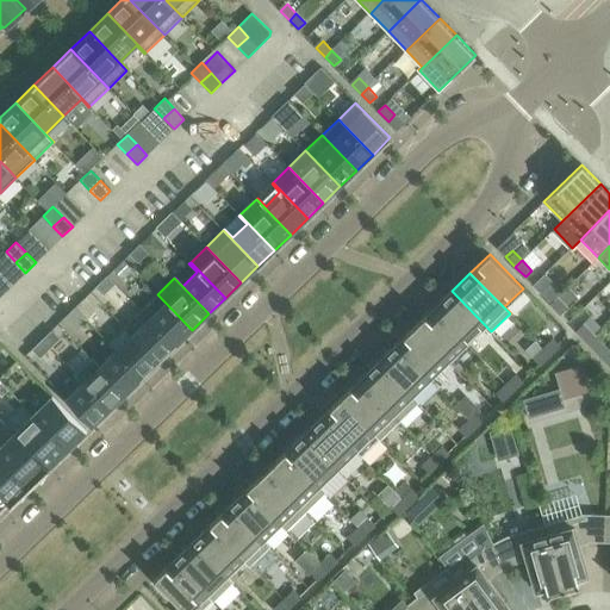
[(558,297),(548,287),(541,293),(551,304),(558,297)]
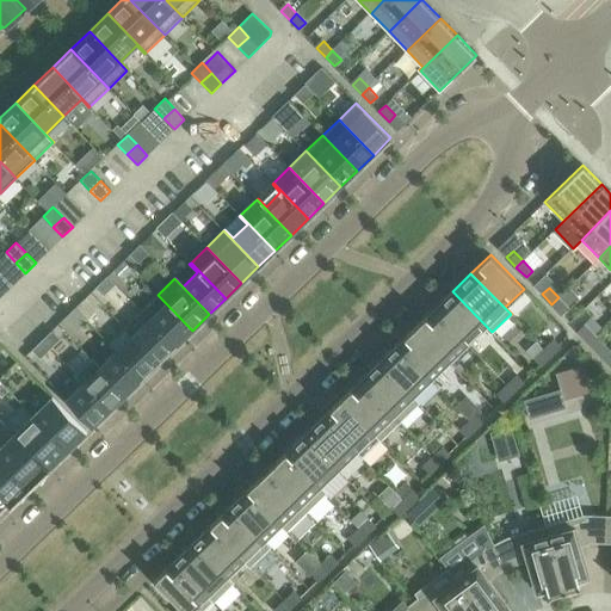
[(492,332),(452,291),(433,309),(467,344),(485,327),(491,334),(492,332)]
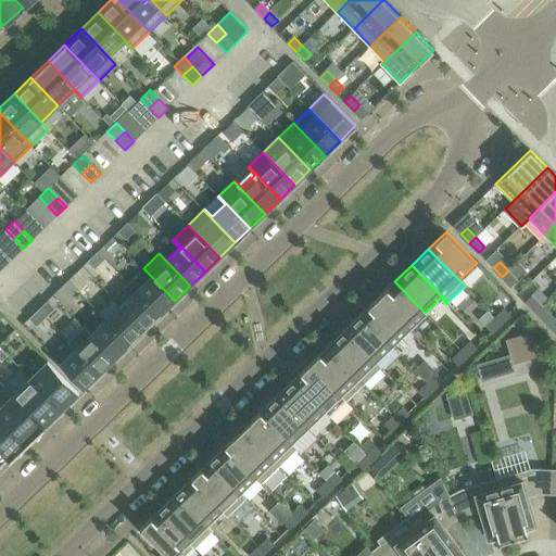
[(175,301),(143,268),(142,269),(150,277),(137,289),(129,281),(128,282),(160,315),(175,301)]
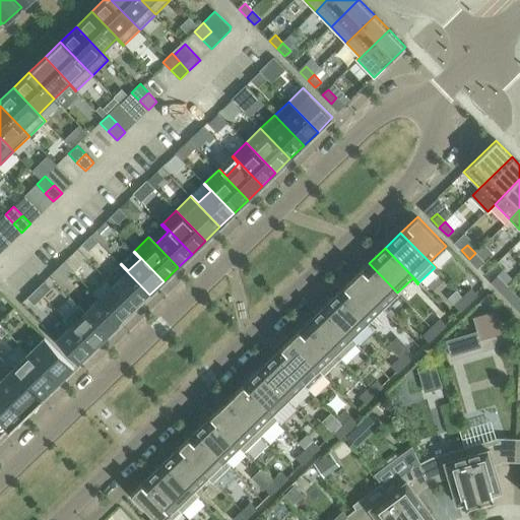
[(483,262),(475,253),(469,259),(478,267),(483,262)]
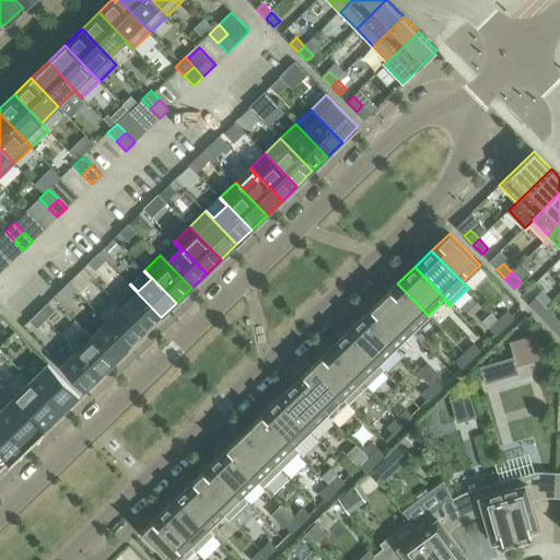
[(428,315),(397,283),(381,300),(411,331),(428,315)]
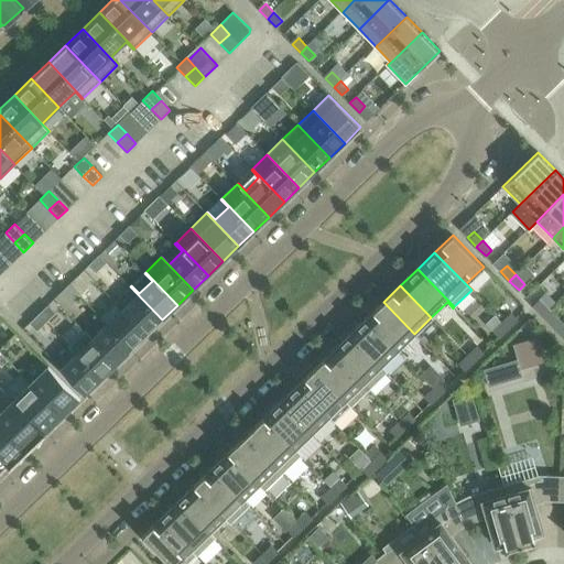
[(147,335),(162,320),(130,286),(115,302),(147,335)]
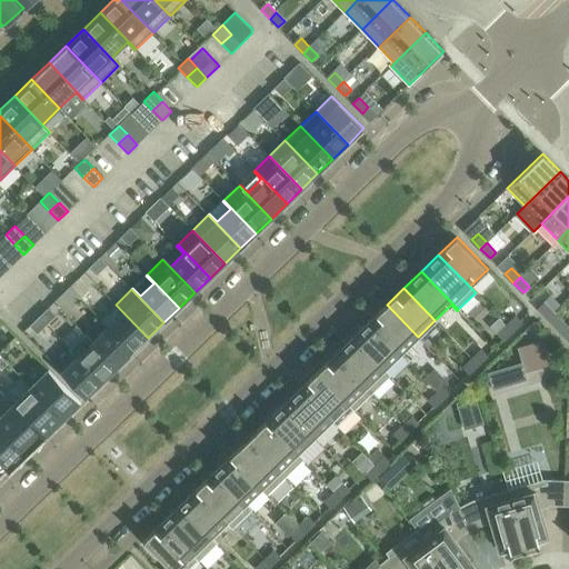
[(553,311),(545,302),(538,308),(547,318),(553,311)]
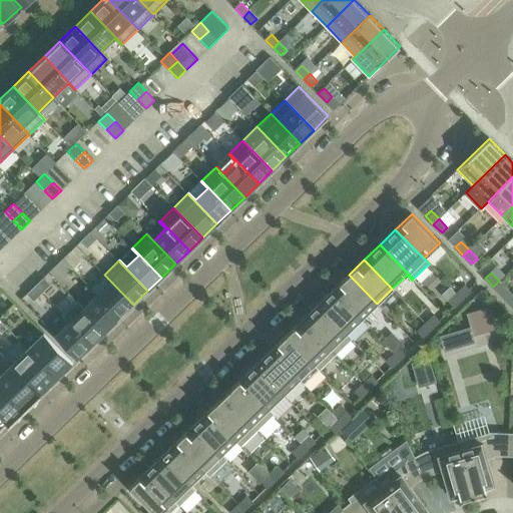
[(133,305),(104,275),(103,276),(110,283),(97,295),(120,318),(133,305)]
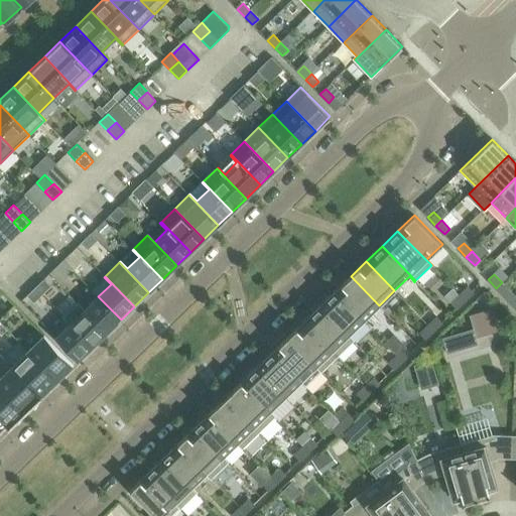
[(379,305),(351,276),(335,291),(363,320),(379,305)]
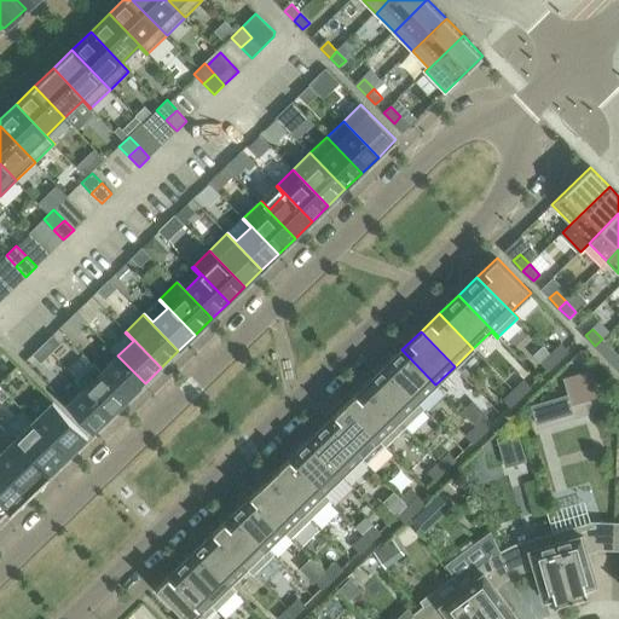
[(612,350),(602,339),(595,346),(606,356),(612,350)]
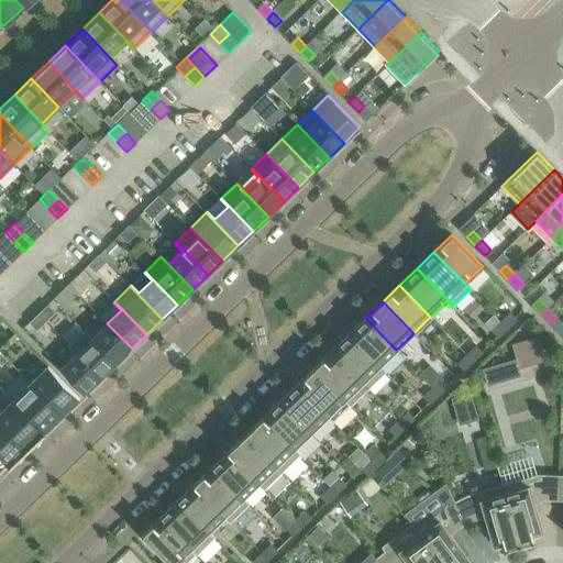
[(507,328),(517,319),(510,312),(501,321),(507,328)]
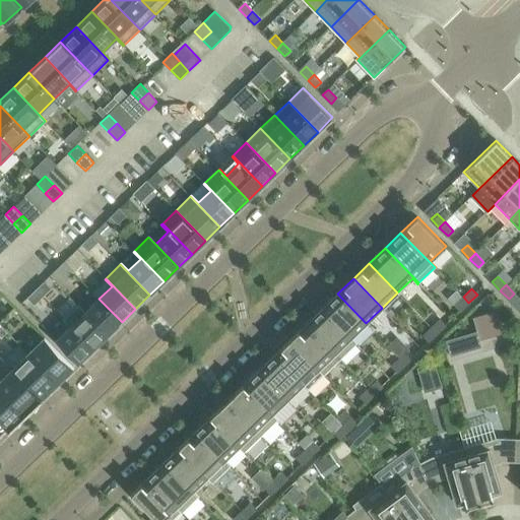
[(366,323),(337,294),(322,309),(355,344),(356,342),(351,337),(366,323)]
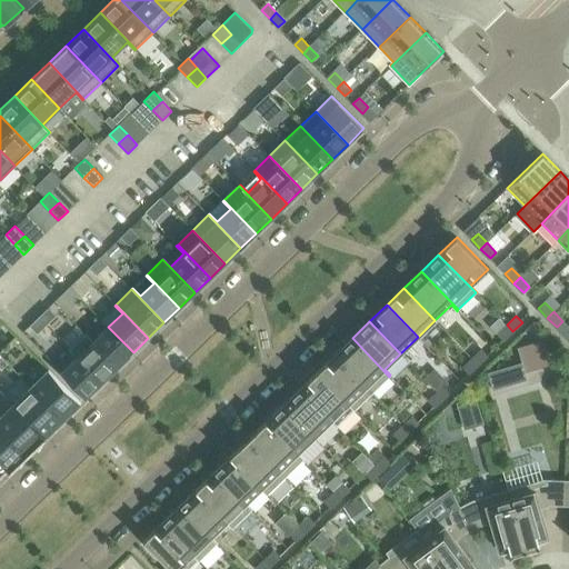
[(503,340),(512,331),(507,325),(497,333),(503,340)]
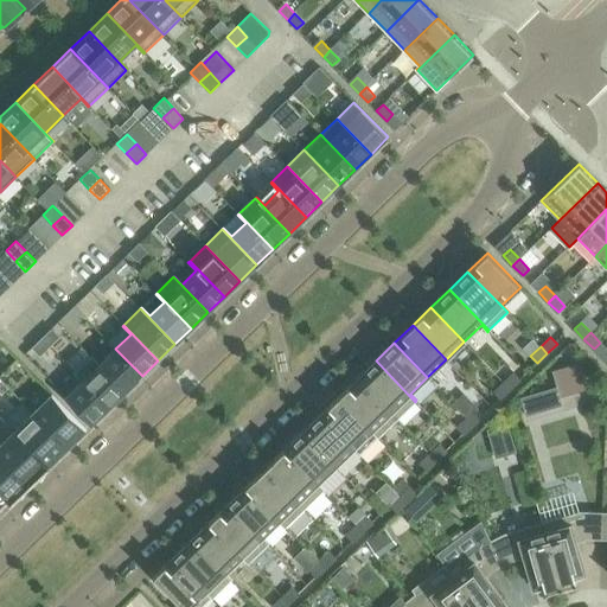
[(142,376),(115,349),(100,363),(100,364),(126,391),(142,376)]
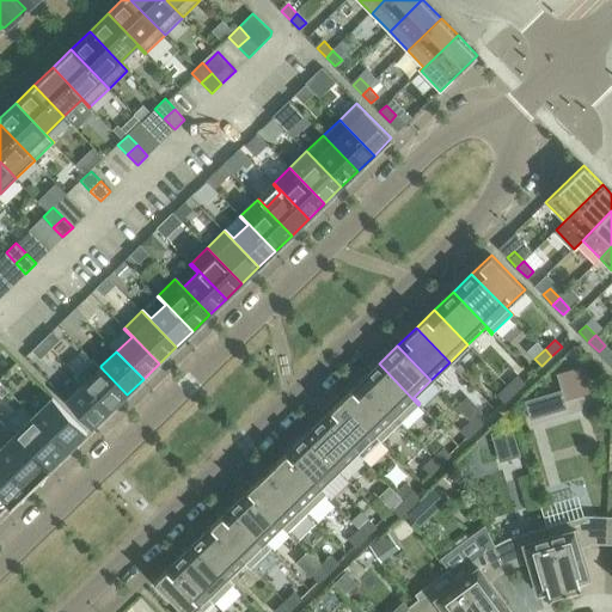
[(101,366),(93,359),(74,377),(83,385),(84,384),(110,411),(127,395),(101,367),(101,366)]
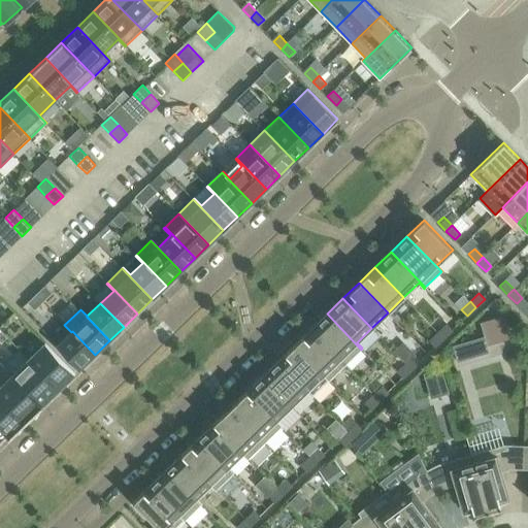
[(361,350),(327,314),(310,329),(345,365),(361,350)]
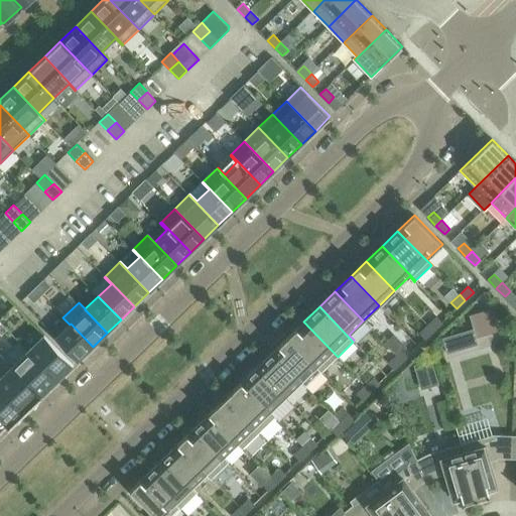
[(493,308),(470,314),(476,338),(500,331),(493,308)]
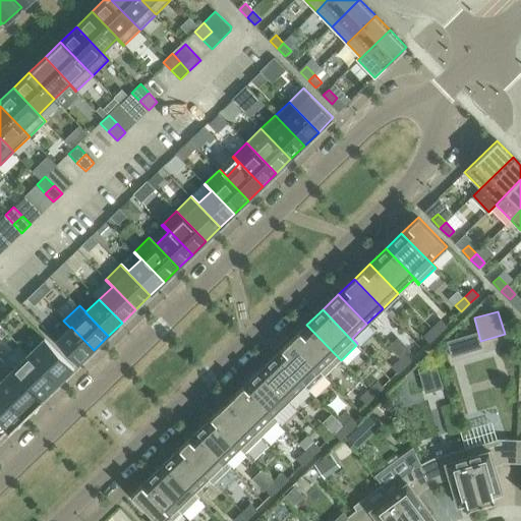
[(438,334),(447,326),(441,320),(432,328),(438,334)]
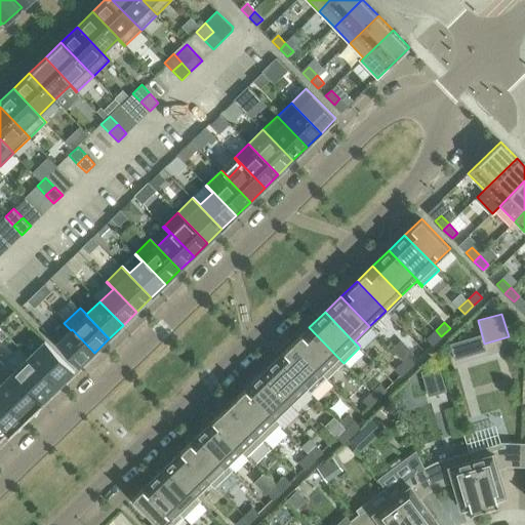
[(344,363),(309,327),(293,342),(327,378),(344,363)]
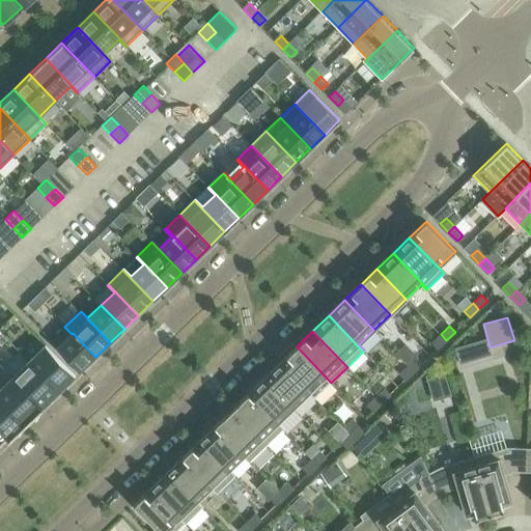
[(95,357),(73,333),(72,334),(57,347),(81,371),(95,357)]
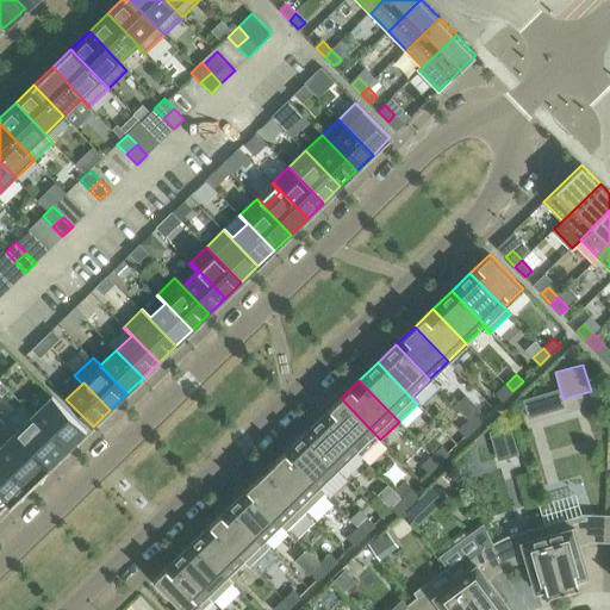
[(503,400),(512,391),(506,384),(496,393),(503,400)]
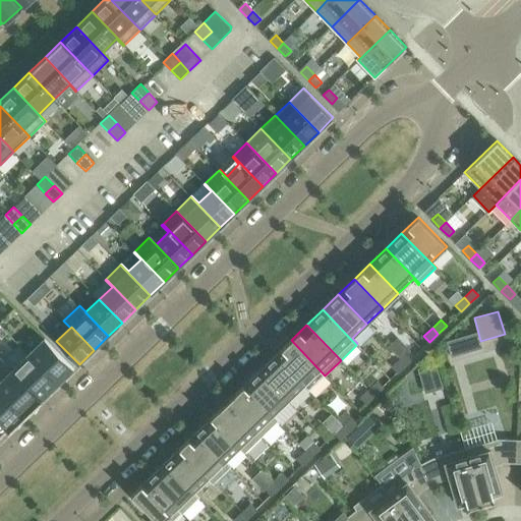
[(58,385),(74,368),(45,338),(29,354),(57,385),(58,385)]
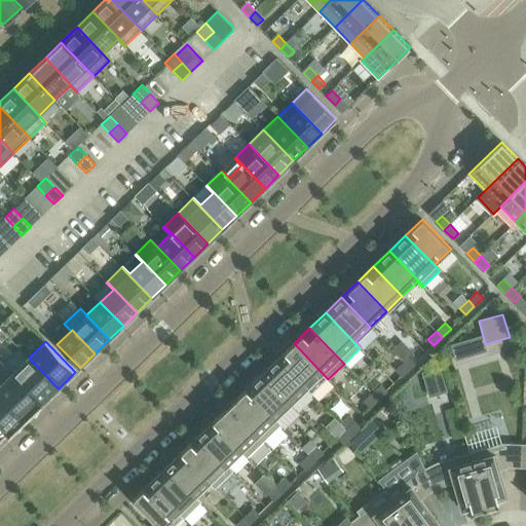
[(328,379),(294,343),(277,359),(312,395),(328,379)]
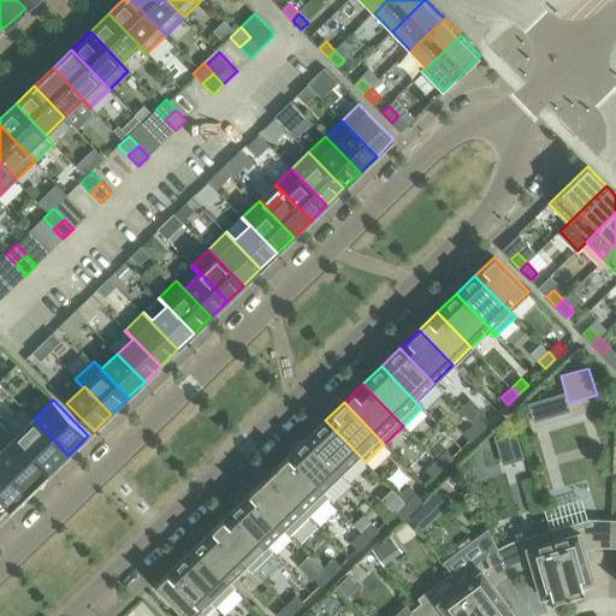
[(480,431),(491,421),(484,414),(474,424),(480,431)]
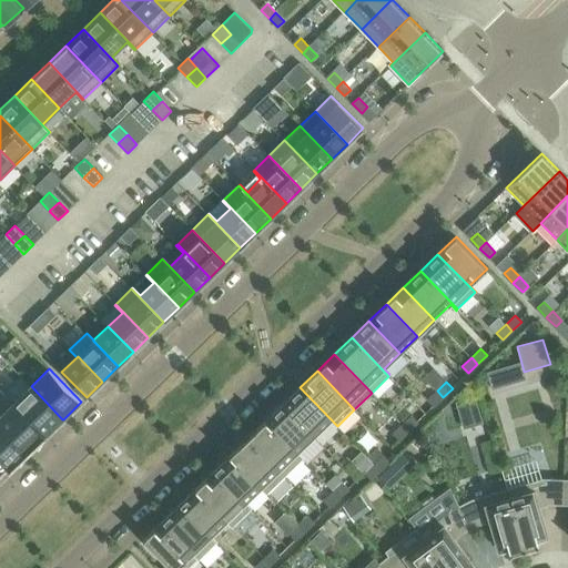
[(62,419),(31,386),(14,403),(7,395),(46,436),(47,435),(63,419),(62,419)]
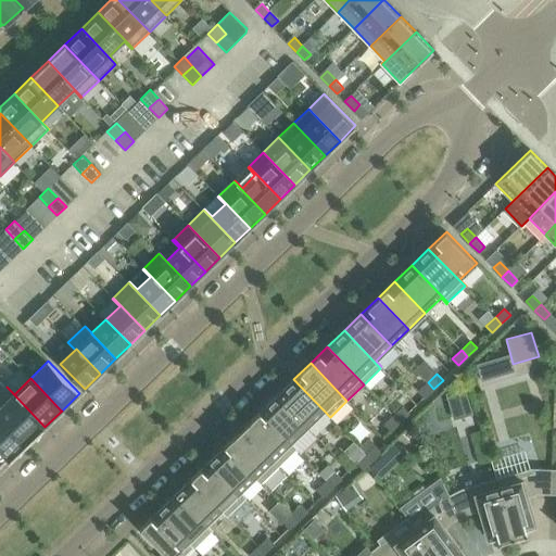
[(330,417),(293,379),(277,395),(306,427),(323,412),(329,418),(330,417)]
